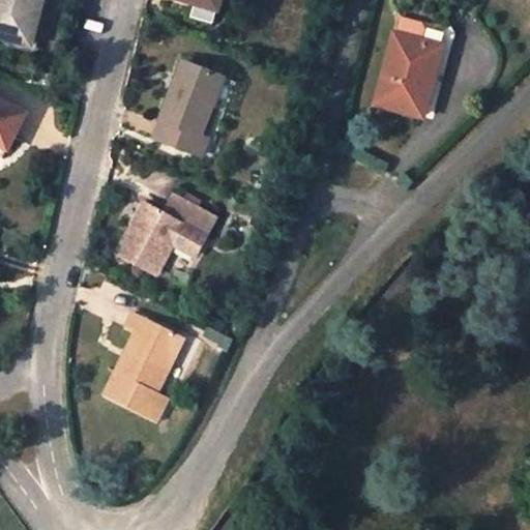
[(0,0),(0,37),(33,46),(45,0),(0,0)]
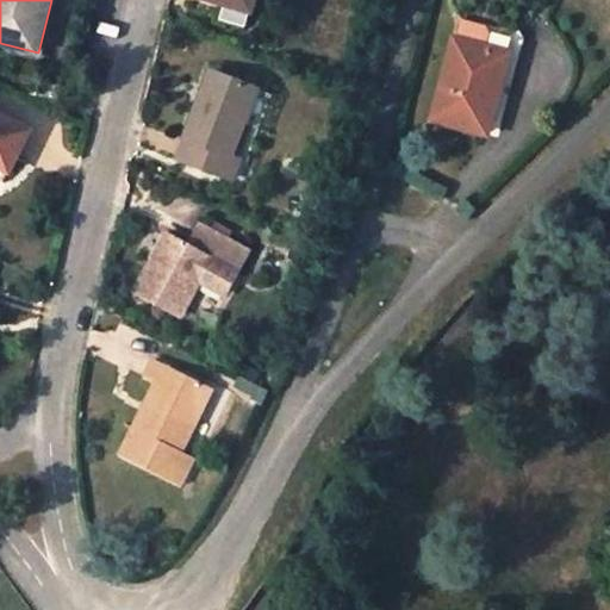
[(213,0),(253,11),(255,0),(213,0)]
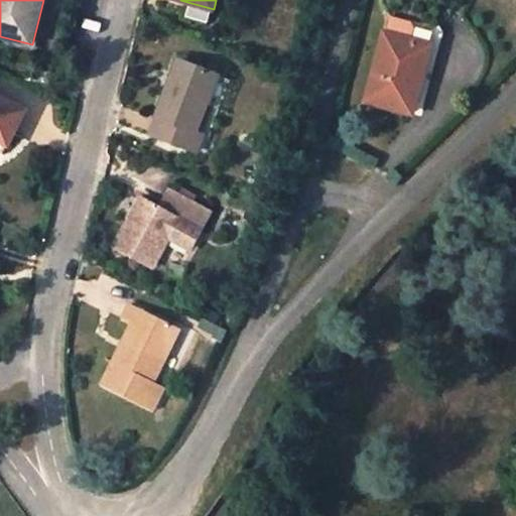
[(437,28),(391,16),(386,33),(369,100),(415,112),(433,45),(437,28)]
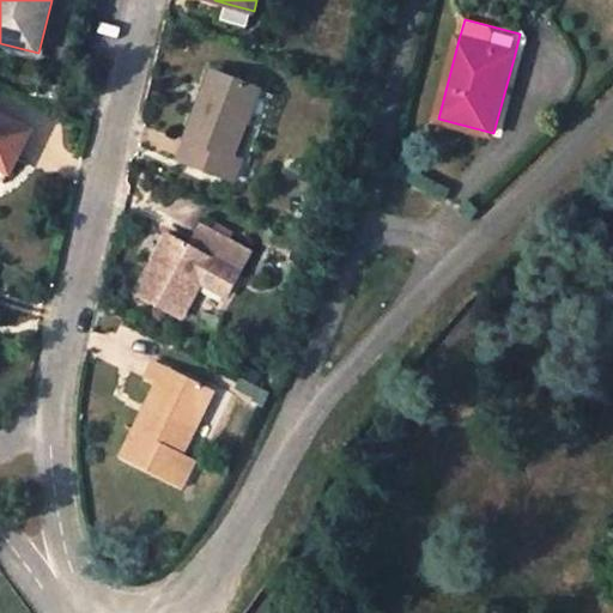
[(234,157),(260,89),(213,71),(178,158),(234,181),(242,161),(234,157)]
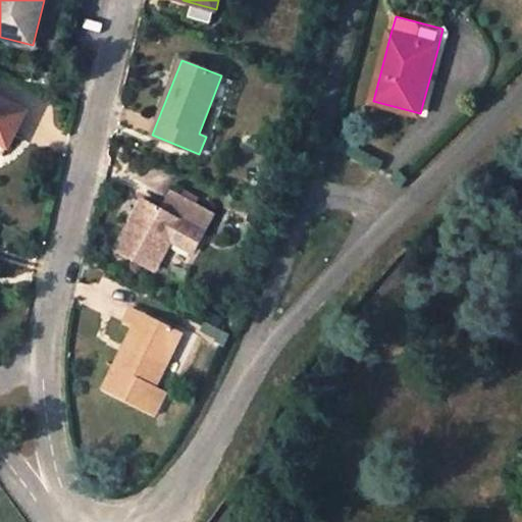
[(0,142),(7,146),(23,113),(0,101),(0,142)]
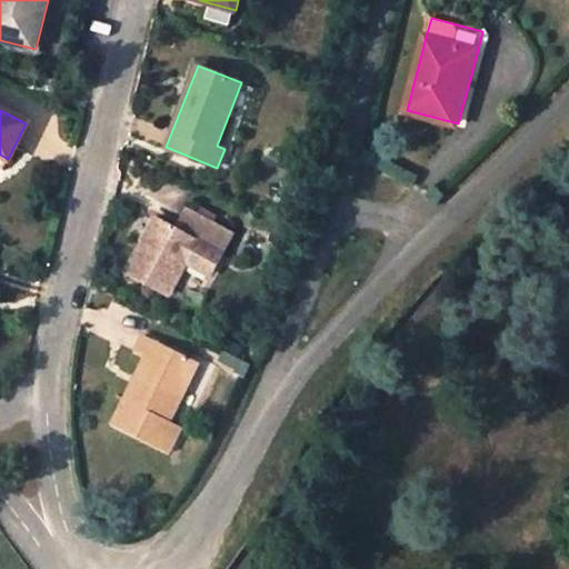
[(186,208),(175,228),(182,232),(193,212),(186,208)]
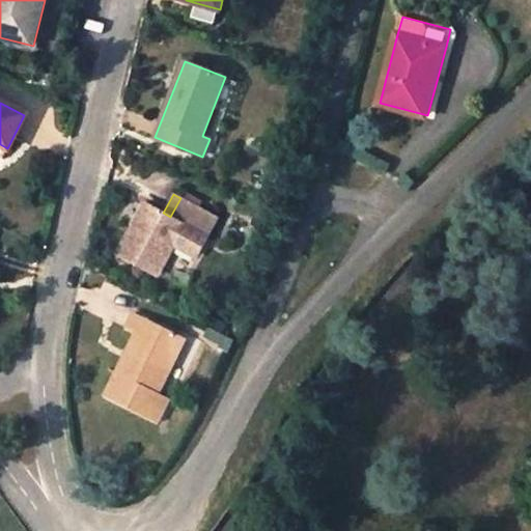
[(207,236),(218,218),(180,198),(170,217),(163,213),(147,204),(119,254),(158,275),(186,225),(207,236)]
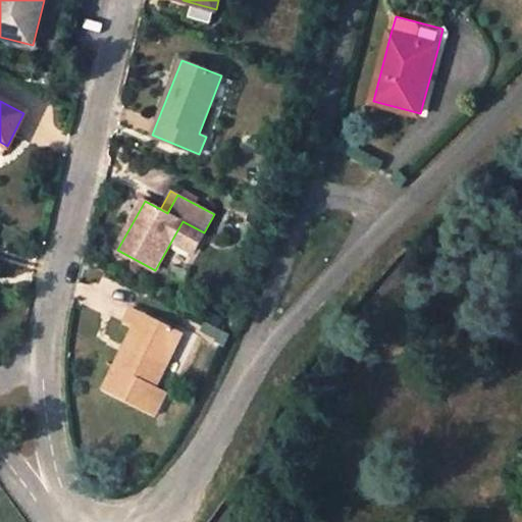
[(184,334),(133,309),(125,323),(137,329),(124,354),(121,352),(102,389),(151,414),(163,390),(157,386),(184,334)]
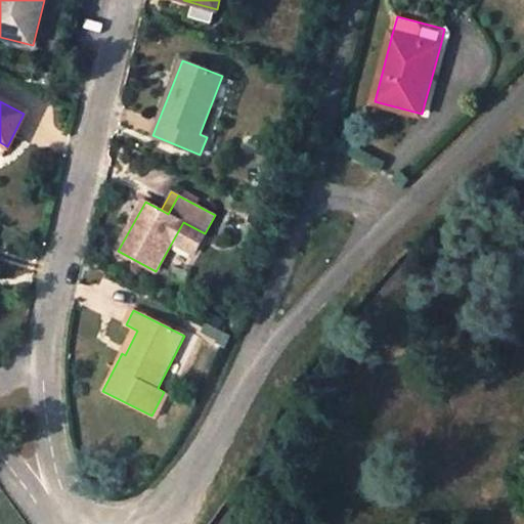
[(169,394),(164,392),(151,416),(157,419),(169,394)]
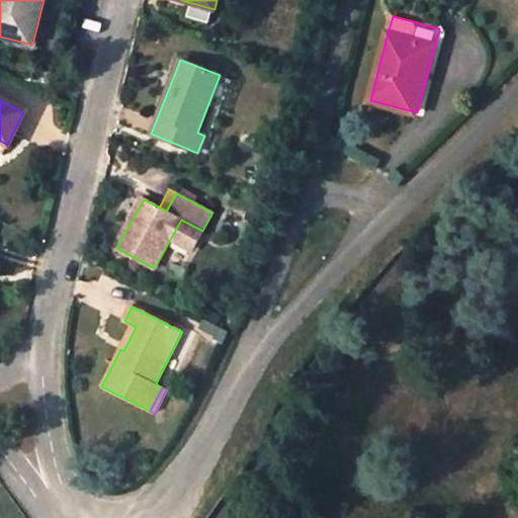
All buildings are outlined.
